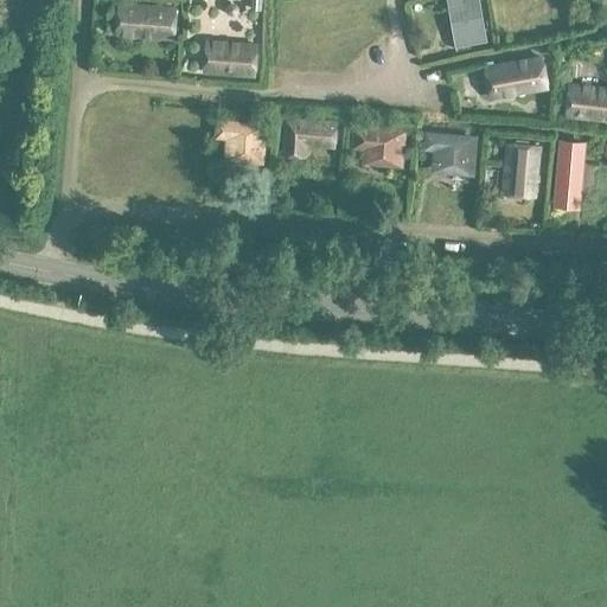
[(461,0),(462,6),(448,8),(455,46),(487,42),(480,0),(461,0)]
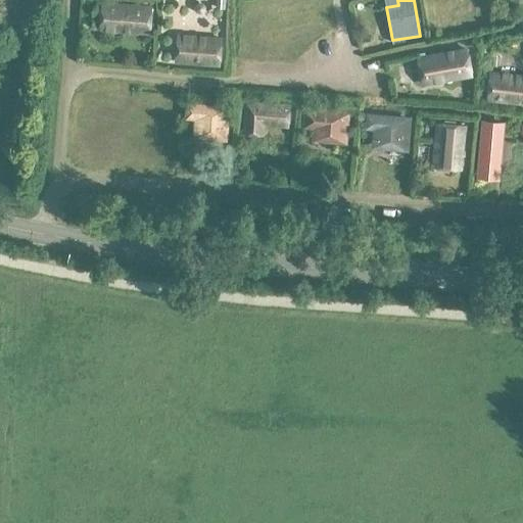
[(101,1),(99,32),(150,36),(153,5),(101,1)]
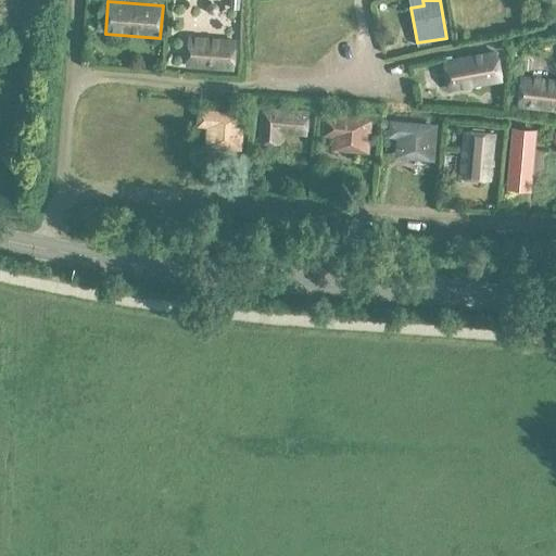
[(188,35),(186,70),(235,73),(237,39),(188,35)]
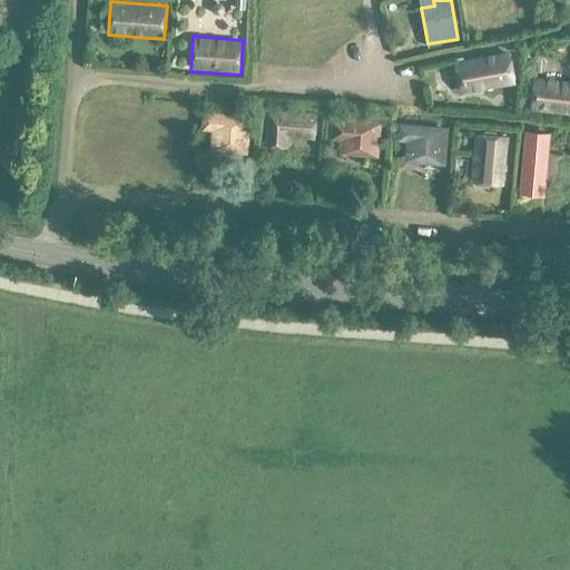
[(508,55),(458,62),(462,89),(512,81),(508,55)]
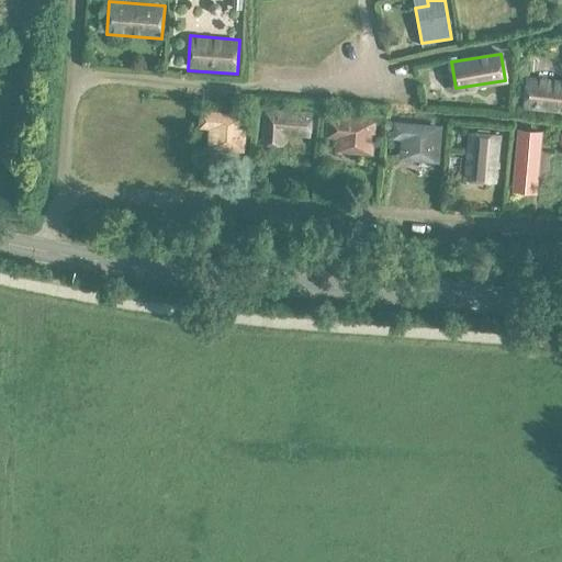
[(561,81),(527,78),(524,105),(561,109),(561,81)]
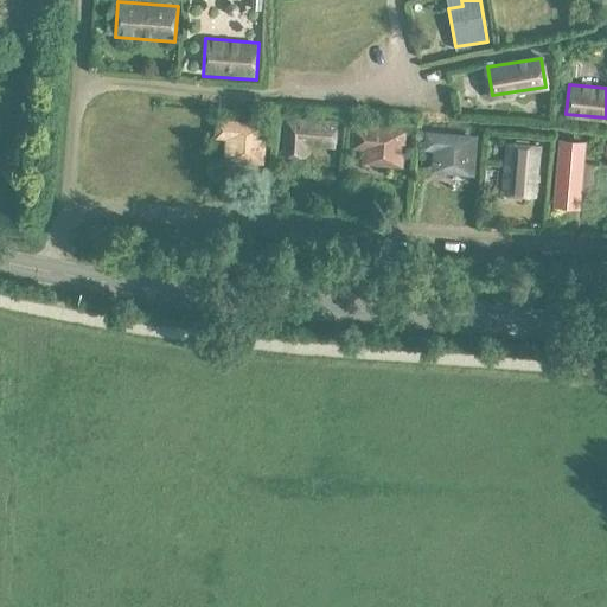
[(283,116),(281,154),(308,157),(310,147),(336,149),(338,120),(283,116)]
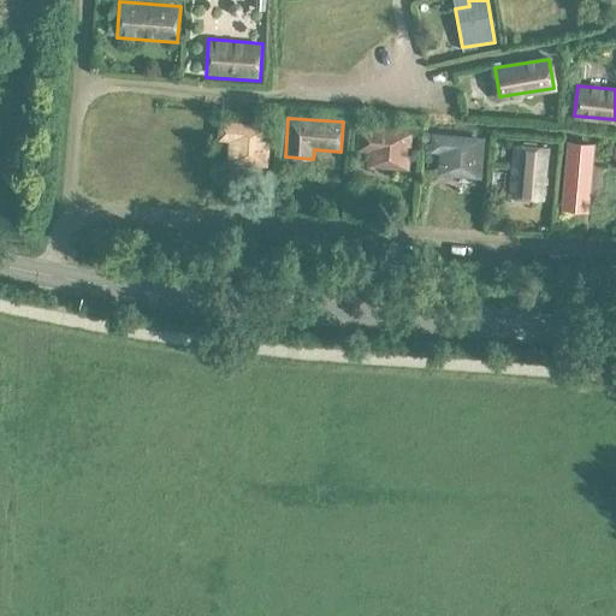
[(219,119),(218,141),(229,141),(226,164),(268,167),(272,124),(219,119)]
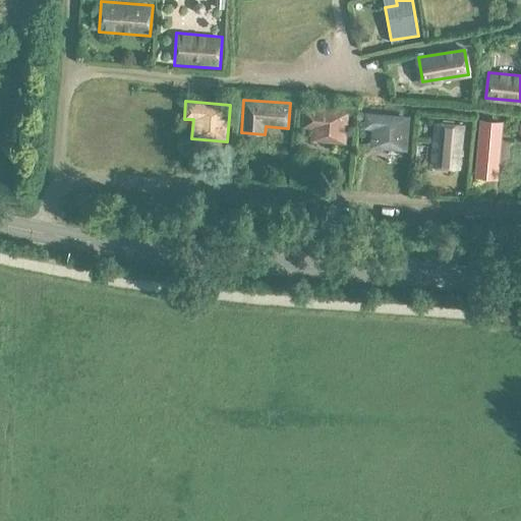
[(303,107),(301,128),(310,129),(309,141),(345,145),(348,111),(303,107)]
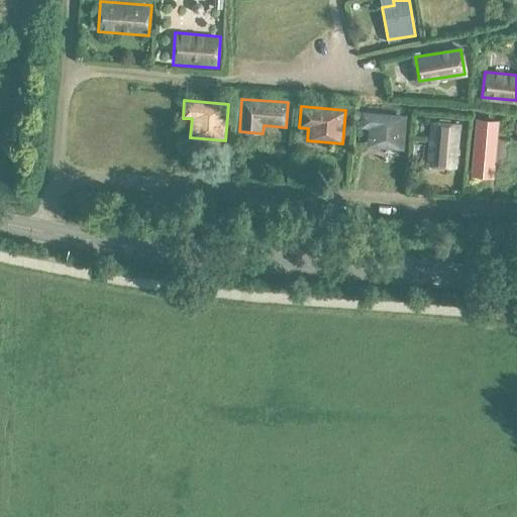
[(362,111),(360,127),(369,128),(367,147),(404,150),(407,115),(362,111)]
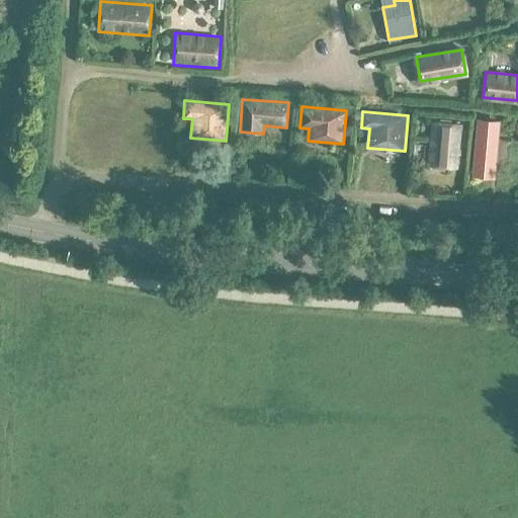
[(466,174),(495,174),(497,115),(468,114),(466,174)]
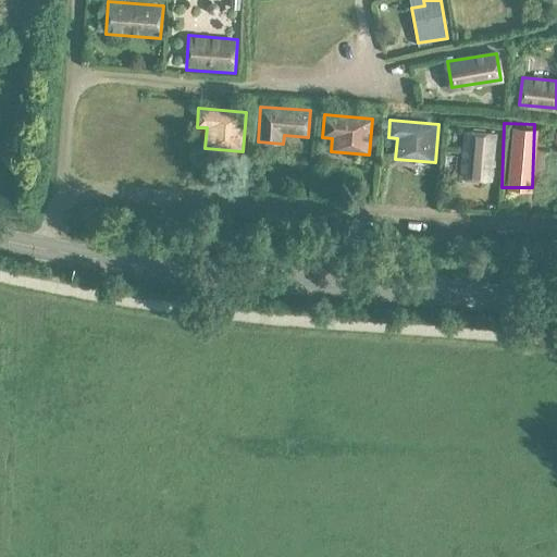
[(456,127),(455,141),(465,141),(462,174),(495,176),(496,162),(497,149),(499,149),(500,141),(498,140),(498,131),(456,127)]
